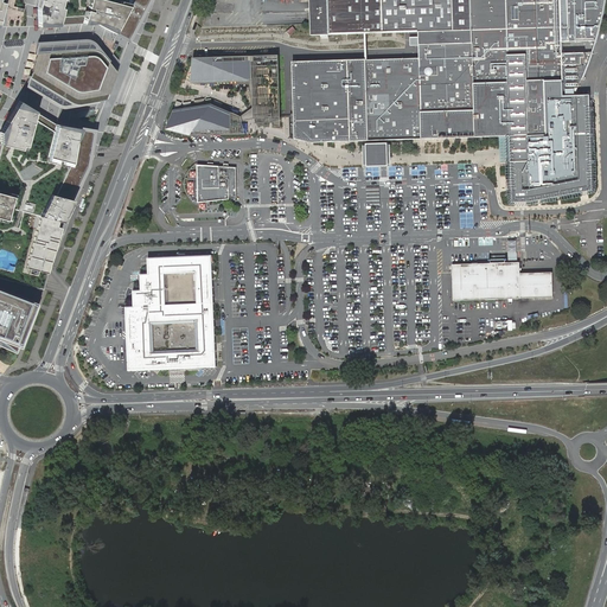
[(32,0),(31,26),(94,23),(129,40),(149,0),(32,0)]
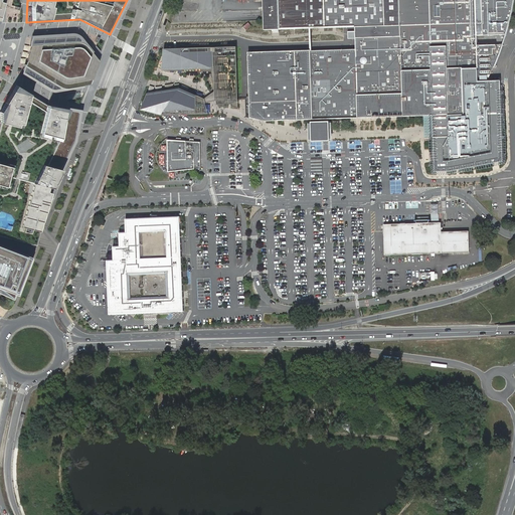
[(264,0),(265,31),(280,30),(355,27),(356,35),(356,49),(356,50),(315,51),(311,51),(296,52),(281,53),(280,53),(248,54),(249,93),(249,103),(250,119),(265,123),(267,123),(276,122),(298,121),(300,121),(313,121),(317,121),(320,121),(330,120),(347,120),(349,120),(359,119),(363,119),(368,119),(434,117),(434,128),(435,137),(436,172),(450,171),(504,161),(501,80),(479,81),(478,70),(478,67),(495,67),(503,45),(478,45),(478,44),(477,24),(477,16),(476,5),(476,1),(476,0),(481,0),(483,35),(506,35),(507,31),(508,26),(510,20),(512,12),(514,2),(513,0),(264,0)]
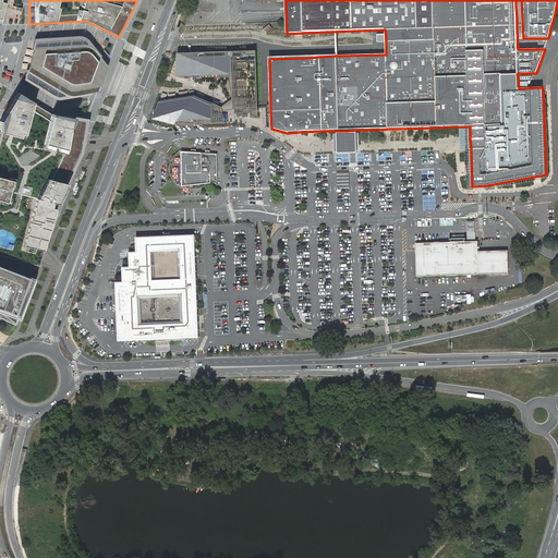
[(76,37),(36,39),(25,80),(51,95),(53,97),(56,98),(59,98),(61,98),(98,92),(107,67),(86,40),(84,39),(82,38),(80,37),(76,37)]
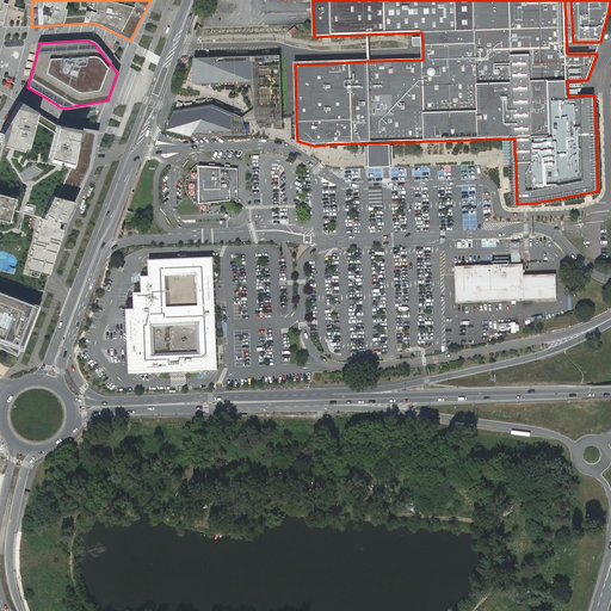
[(282,56),(196,59),(197,81),(202,81),(228,80),(246,80),(255,79),(257,93),(258,112),(258,118),(263,118),(267,118),(283,118),(282,56)]
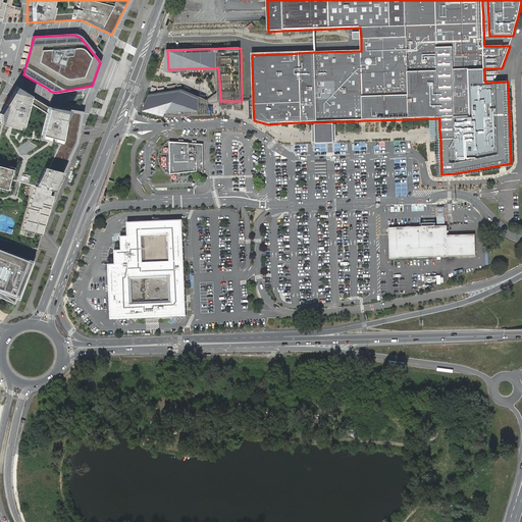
[(168,69),(167,50),(166,50),(165,71),(215,72),(218,93),(207,100),(208,105),(220,101),(220,96),(219,80),(218,67),(210,68),(195,68),(172,69),(168,69)]
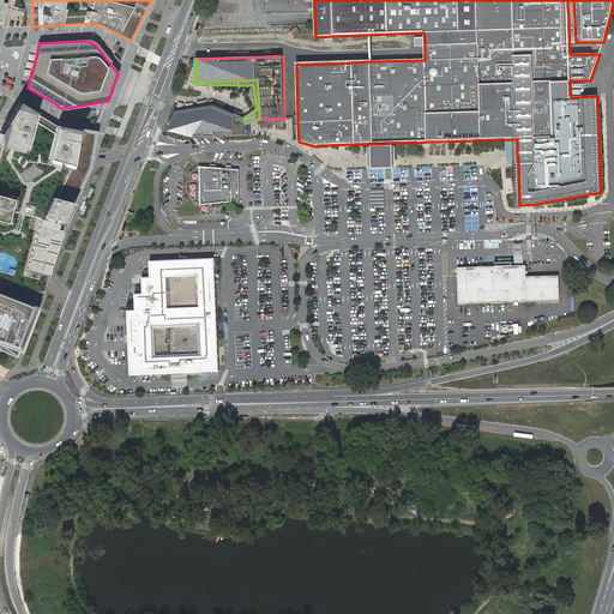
[(54,125),(18,102),(0,131),(0,281),(43,293),(46,287),(60,230),(55,228),(58,223),(62,223),(89,168),(95,132),(54,125)]
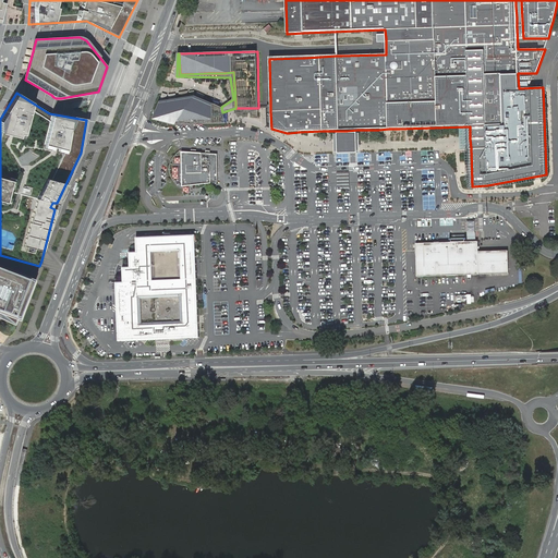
[(154,119),(169,123),(170,117),(162,114),(164,110),(167,101),(174,100),(184,98),(193,97),(194,97),(213,105),(220,108),(221,114),(221,123),(222,123),(222,112),(221,107),(197,95),(160,101),(154,119)]
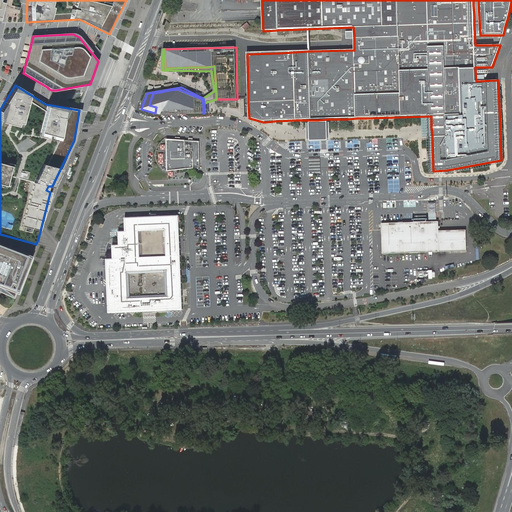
[(150,101),(149,105),(156,107),(155,113),(160,115),(203,113),(203,105),(202,99),(195,96),(178,89),(177,89),(169,90),(160,92),(153,93),(150,101)]
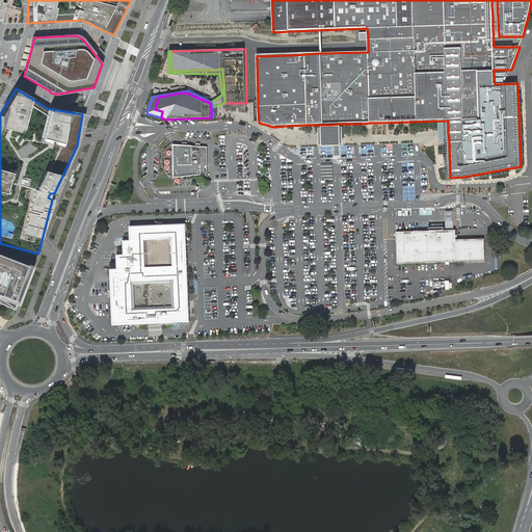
[(341,140),(340,126),(330,127),(322,127),(322,140),(322,147),(336,145),(341,145),(341,140)]
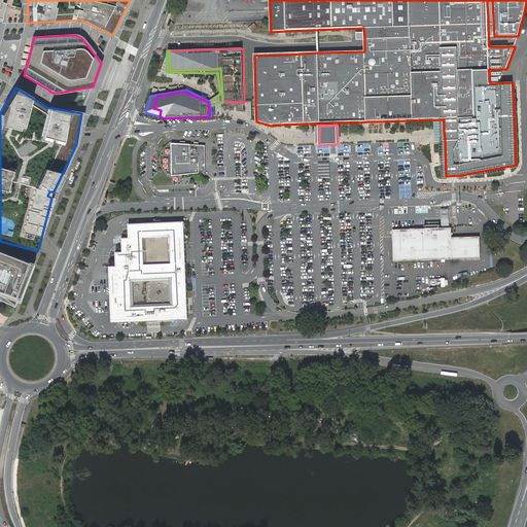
[(181,144),(171,143),(172,176),(180,175),(206,172),(205,145),(199,145),(199,142),(195,142),(195,144),(185,144),(185,142),(181,142),(181,144)]
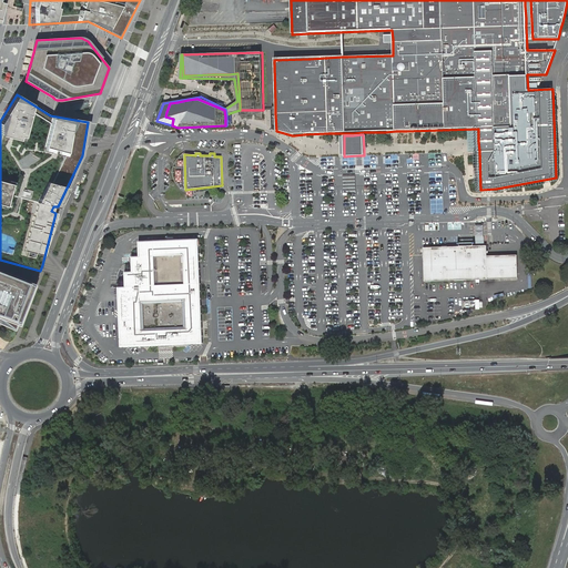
[(556,213),(556,241),(565,241),(565,213),(556,213)]
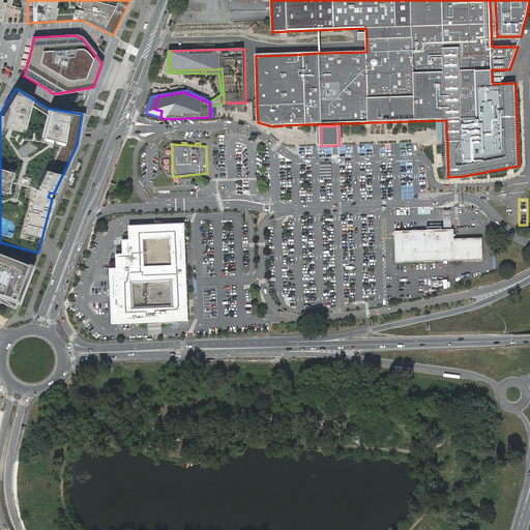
[(117,268),(187,265),(185,223),(129,226),(130,239),(123,239),(123,254),(117,254),(117,268)]
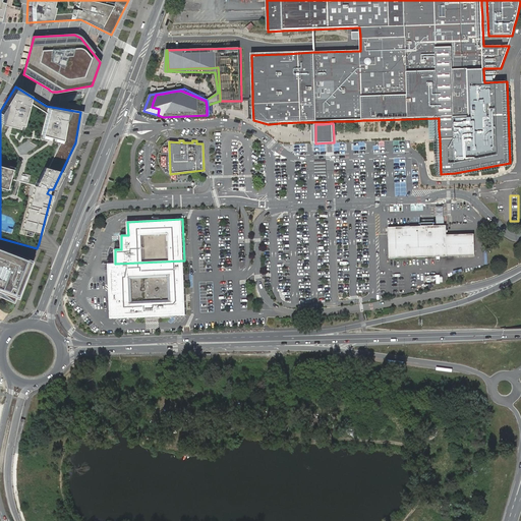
[(426,226),(389,227),(390,258),(475,255),(474,234),(447,235),(447,225),(426,226)]
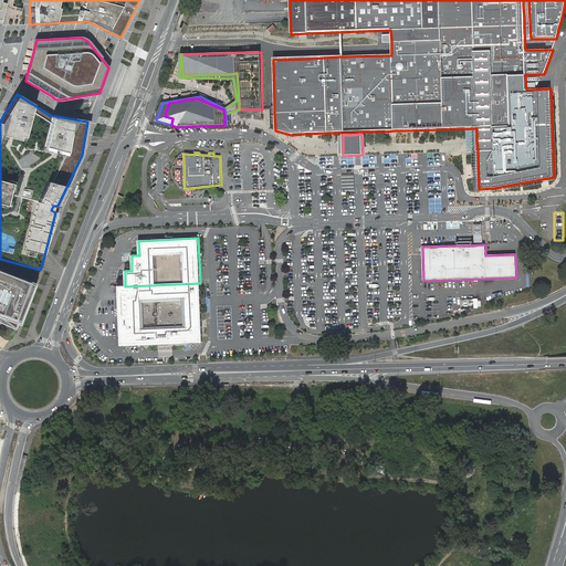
[(0,259),(0,275),(35,285),(35,284),(35,283),(40,270),(0,259)]
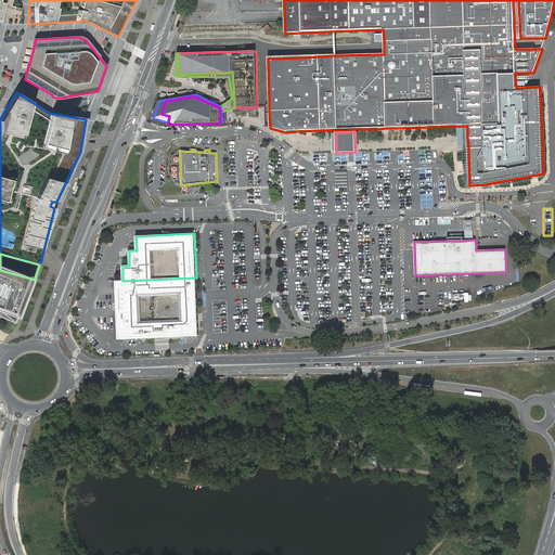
[(0,270),(0,315),(15,323),(18,315),(21,317),(28,296),(35,280),(0,270)]
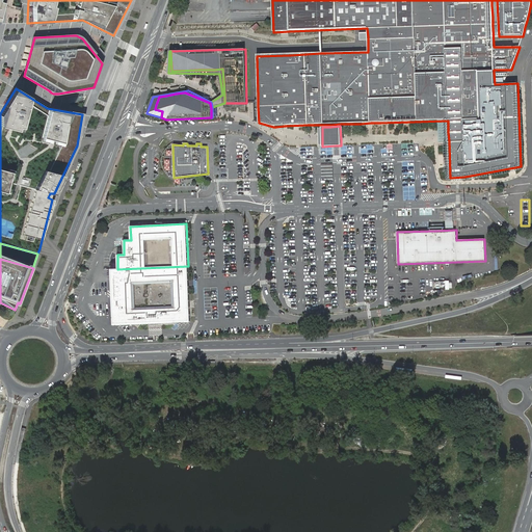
[(188,266),(117,269),(110,269),(113,325),(190,322),(188,266)]
